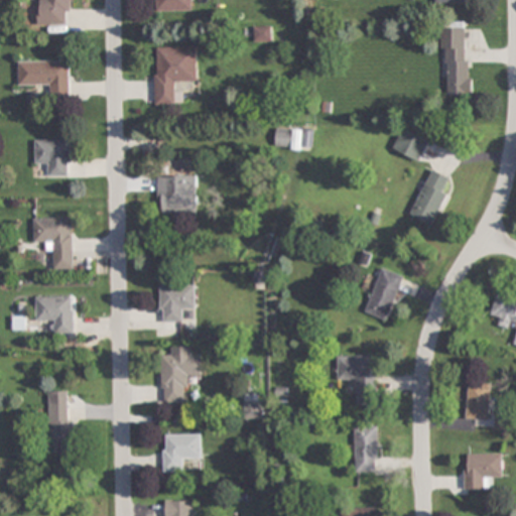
[(69,0),(39,0),(39,26),(69,26),(69,0)]
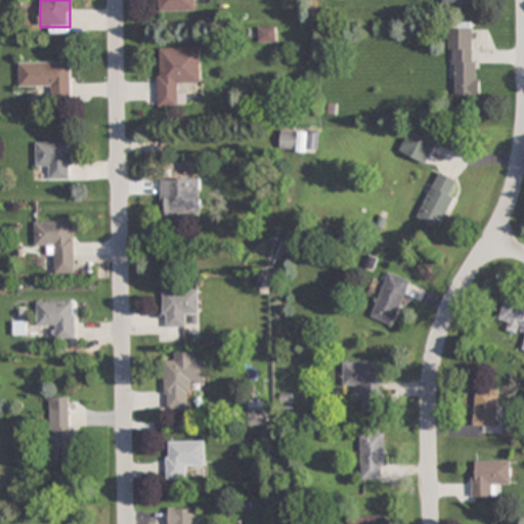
[(156,0),(157,11),(195,11),(194,0),(156,0)]
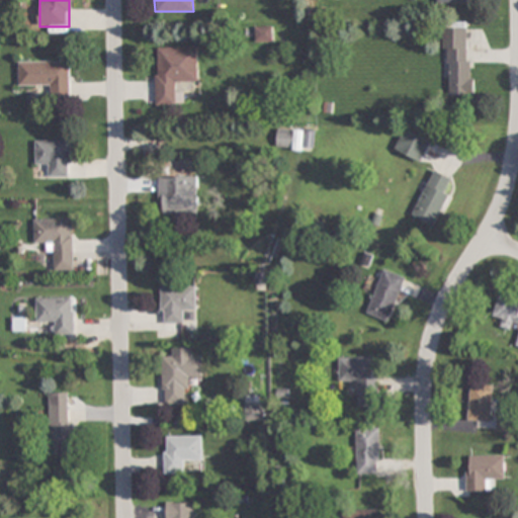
[(272,41),(272,27),(256,27),(256,41),(272,41)]
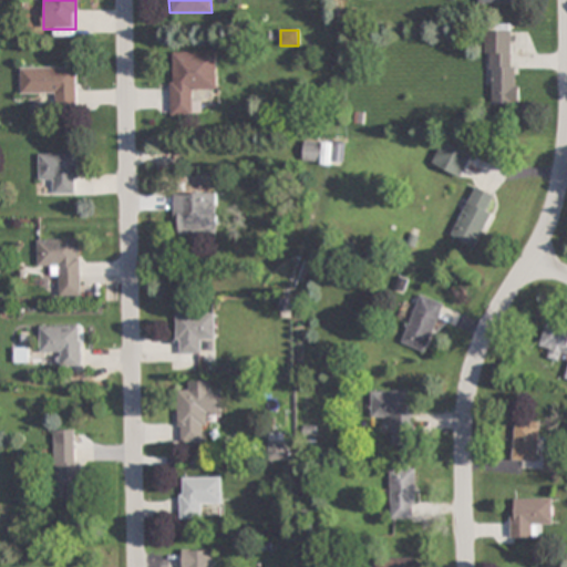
[(518,66),(512,66),(511,31),(488,31),(490,104),(518,104),(518,66)]
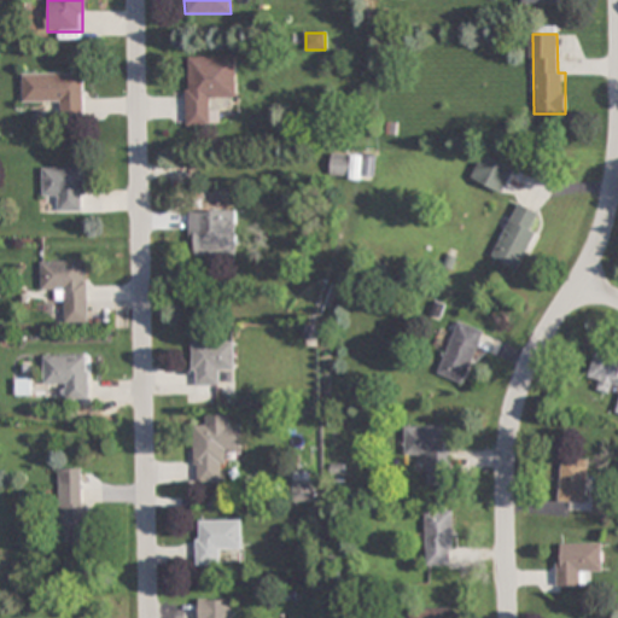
[(238,99),(237,57),(187,57),(187,126),(222,126),(222,99),(238,99)]
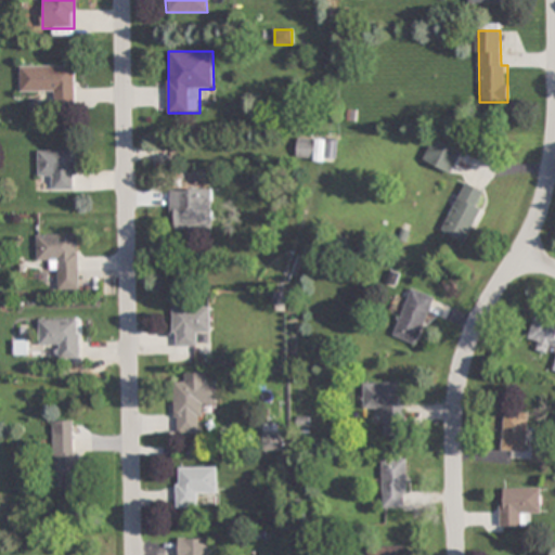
[(77,66),(21,66),(21,91),(55,91),(55,103),(77,103),(77,66)]
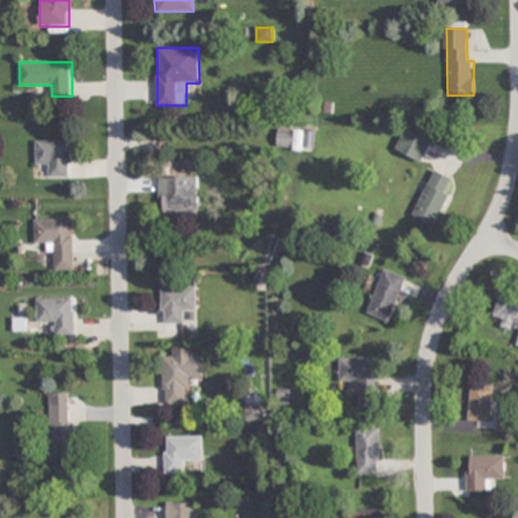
[(432,143),(407,128),(396,149),(421,162),(432,143)]
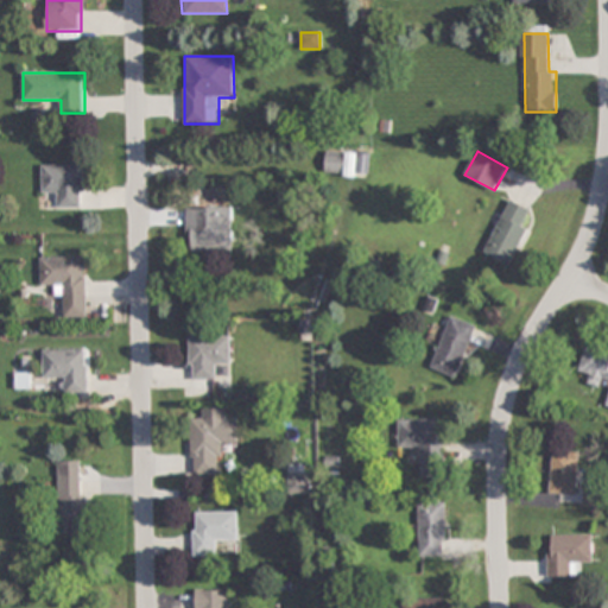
[(327,175),(358,175),(358,152),(327,152),(327,175)]
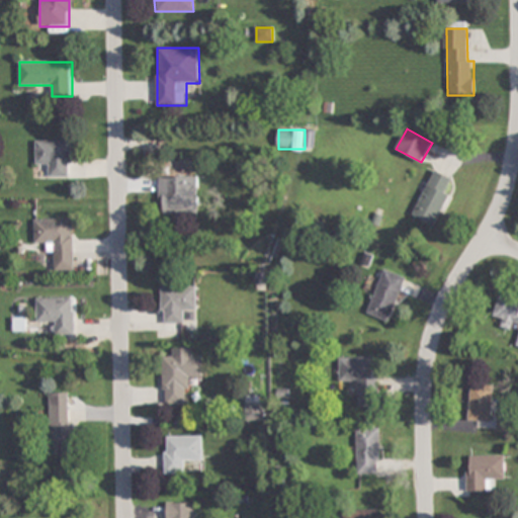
[(36,166),(48,166),(48,177),(72,177),(73,141),(36,141),(36,166)]
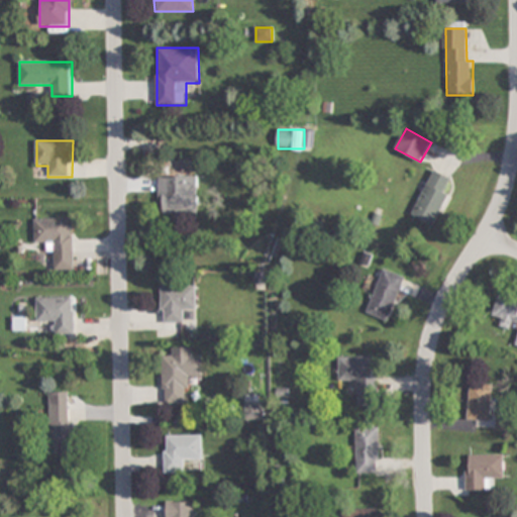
[(434,225),(455,179),(433,170),(412,216),(434,225)]
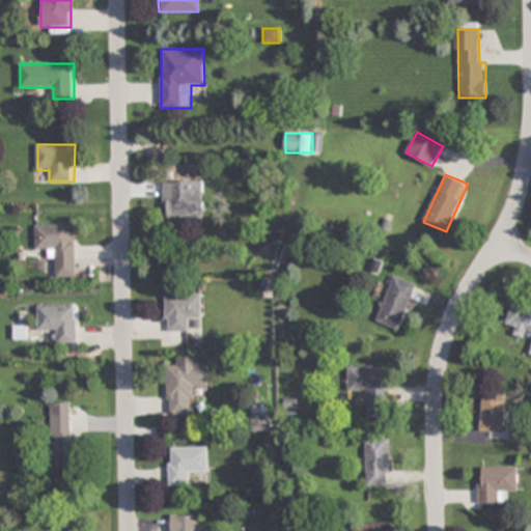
[(204,182),(164,182),(164,220),(204,220),(204,182)]
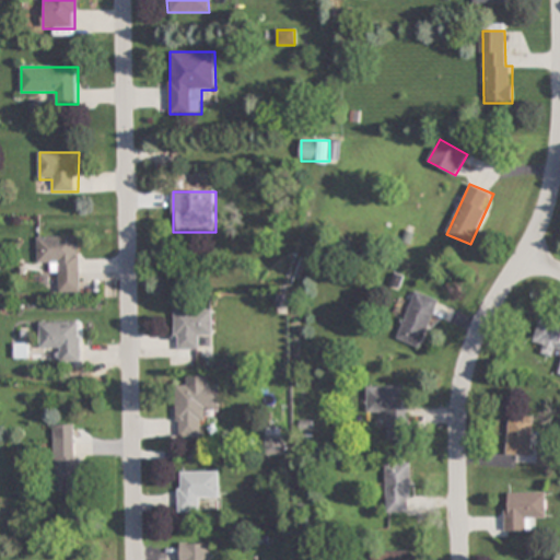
[(80,293),(79,236),(37,237),(38,264),(57,264),(57,293),(80,293)]
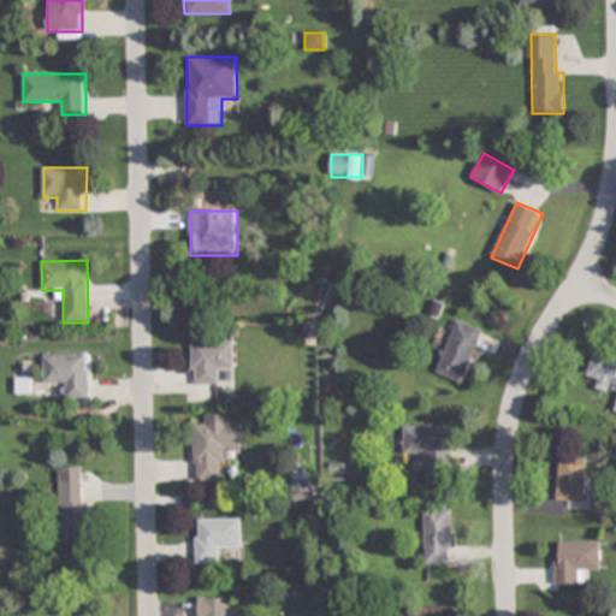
[(483,329),(457,320),(438,373),(463,383),(483,329)]
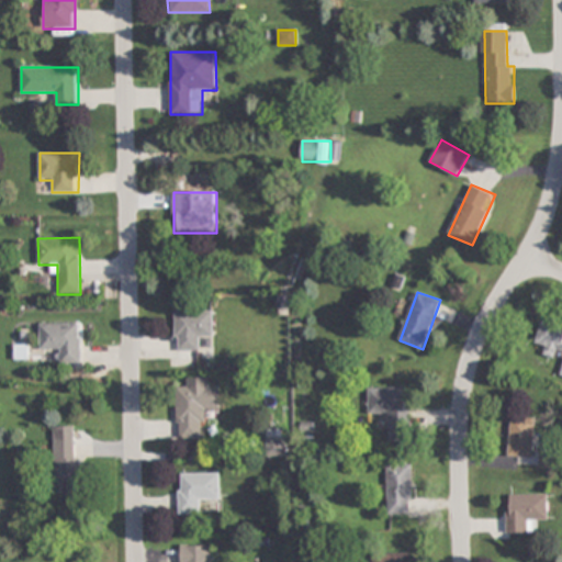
[(201,338),(213,338),(213,311),(176,311),(176,351),(201,351),(201,338)]
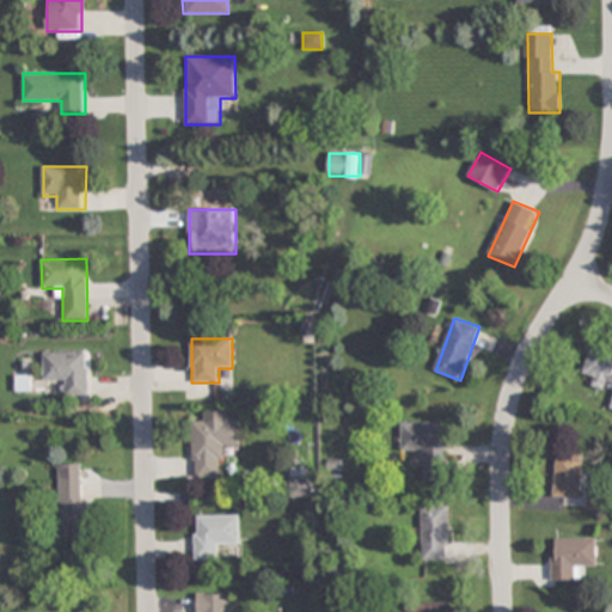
[(611,355),(588,350),(582,374),(593,377),(592,383),(611,387),(611,398),(610,409),(611,409),(611,355)]
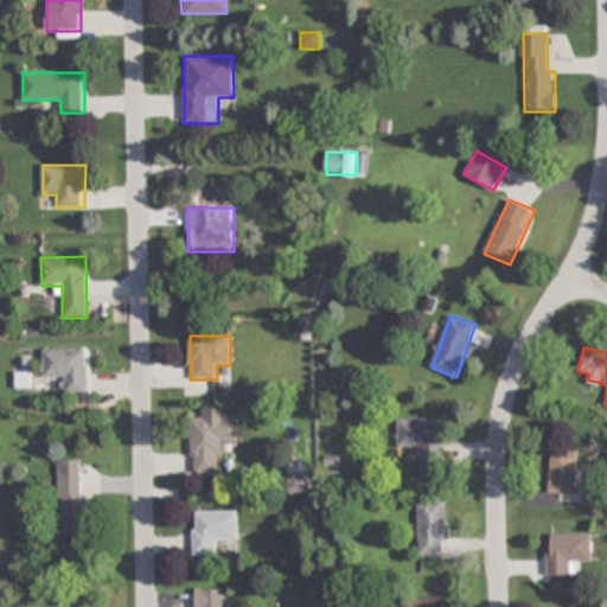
[(43,350),(43,379),(64,379),(64,394),(88,394),(88,350),(43,350)]
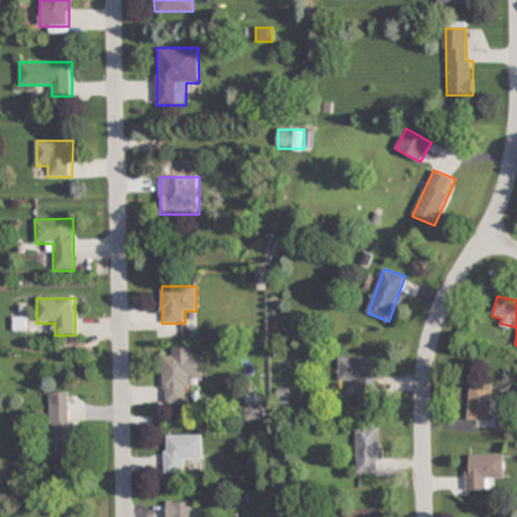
[(163,357),(163,404),(188,404),(188,377),(202,377),(202,357),(192,357),(192,348),(173,348),(173,357),(163,357)]
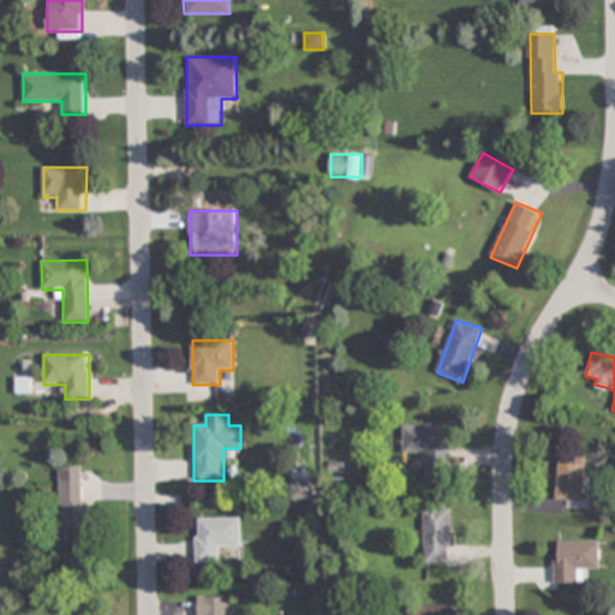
[(448,424),(404,424),(404,453),(427,453),(427,481),(448,481),(448,424)]
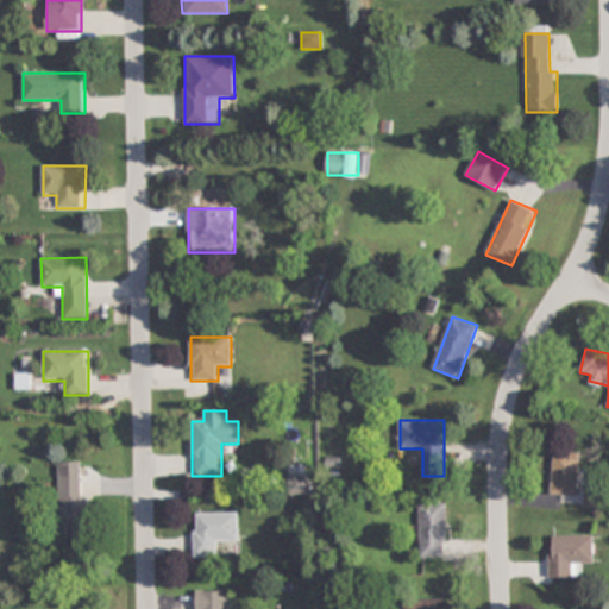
[(578,495),(578,454),(552,454),(552,495),(578,495)]
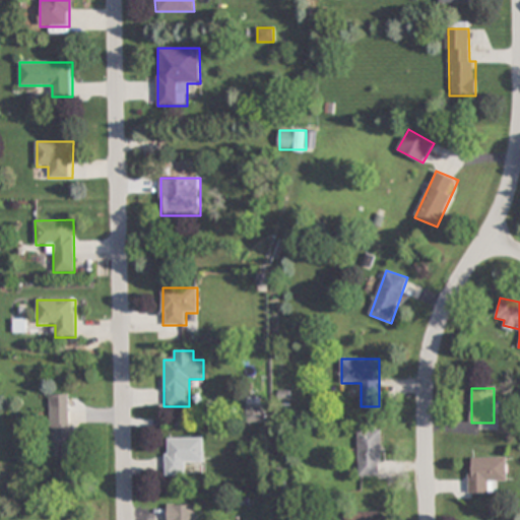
[(50,457),(73,457),(73,409),(50,409),(50,457)]
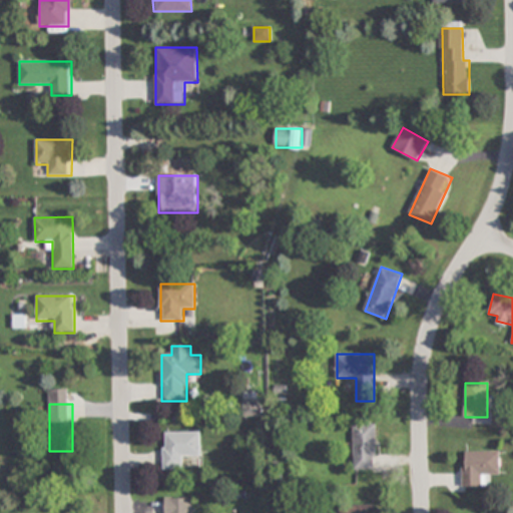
[(355,470),(377,470),(377,424),(355,424),(355,470)]
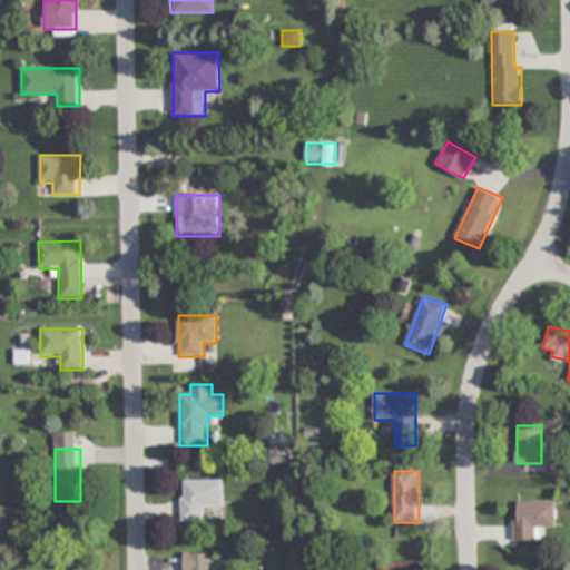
[(223,508),(223,481),(180,481),(180,521),(204,521),(204,508),(223,508)]
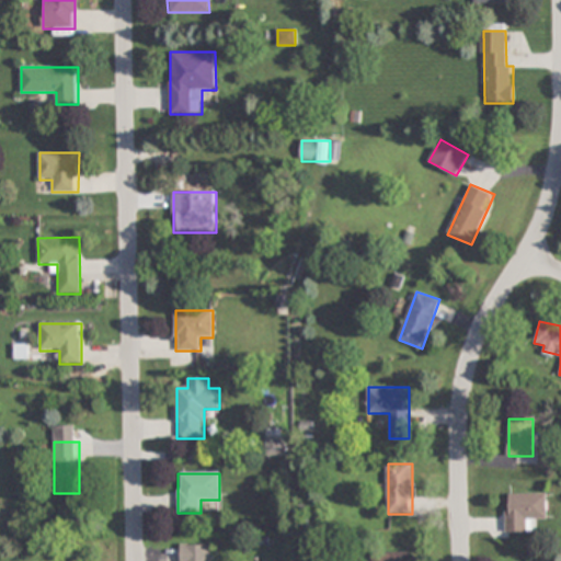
[(547,493),(507,493),(507,531),(534,531),(534,519),(547,519),(547,493)]
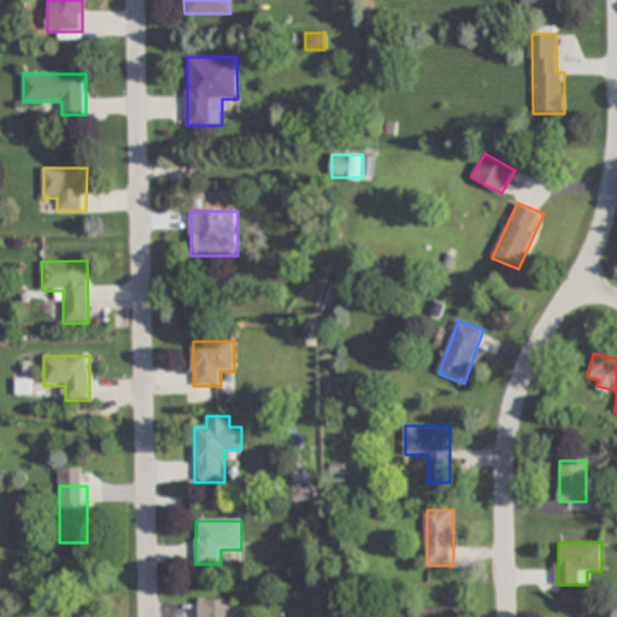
[(230,616),(231,599),(199,599),(199,616),(230,616)]
